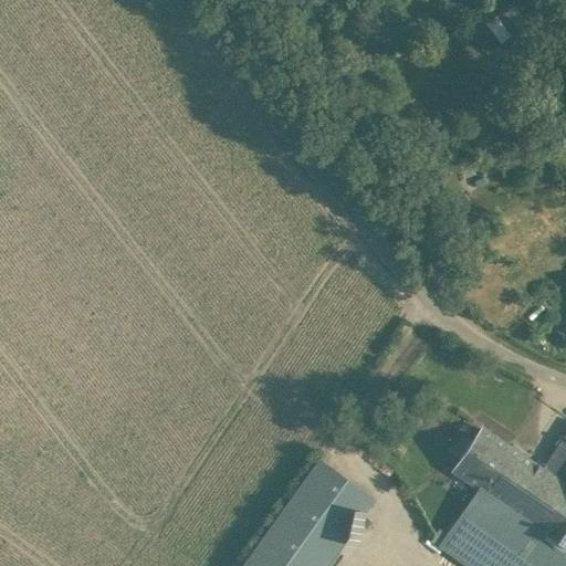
[(499,41),(526,23),(513,3),(485,21),(499,41)]
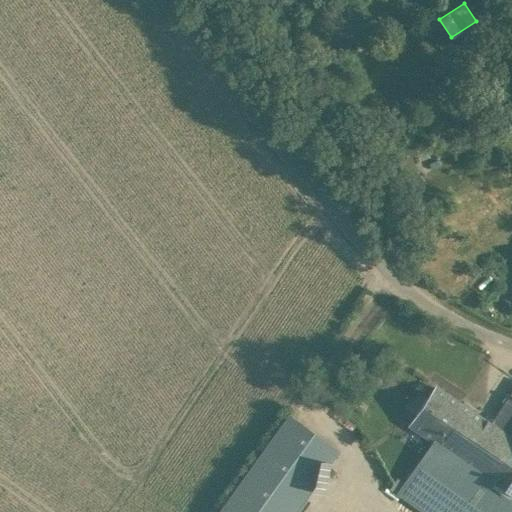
[(495,255),(487,261),(494,269),(502,263),(495,255)]
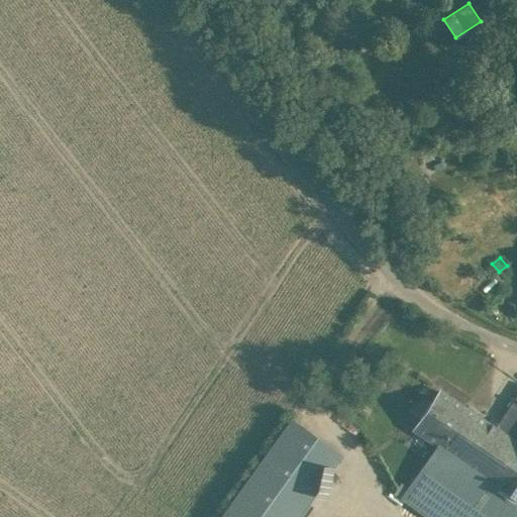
[(438,392),(413,428),(438,445),(463,408),(438,392)]
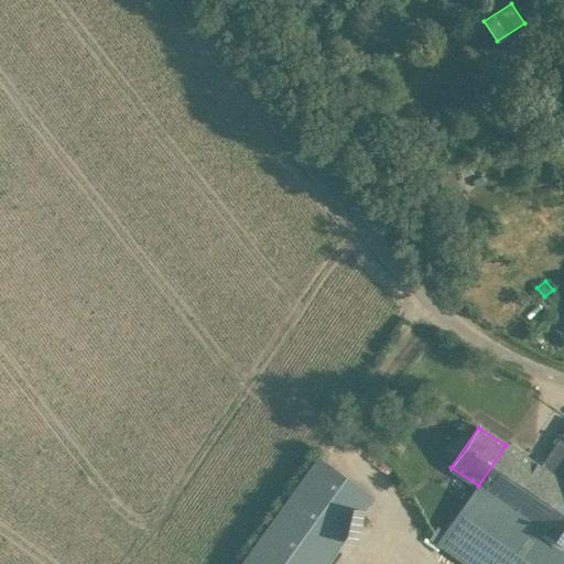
[(563,431),(541,466),(563,481),(563,478),(563,431)]
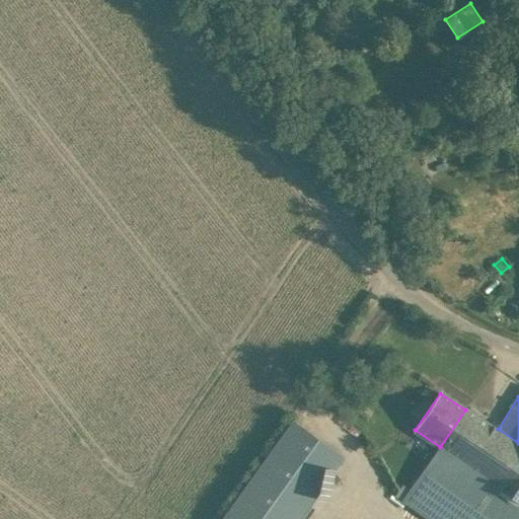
[(498,429),(466,409),(440,447),(439,449),(490,485),(518,443),(498,429)]
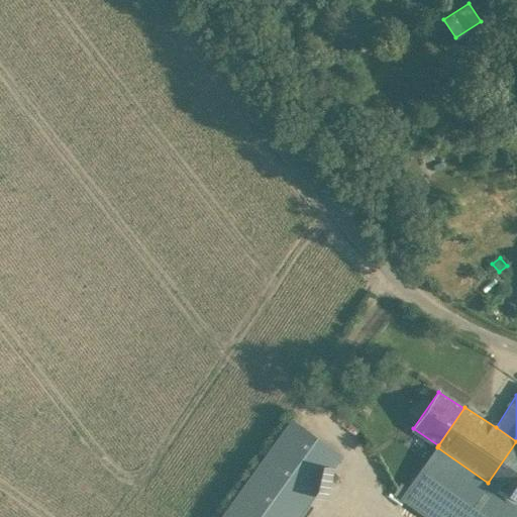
[(292,420),(221,516),(296,516),(340,455),(292,420)]
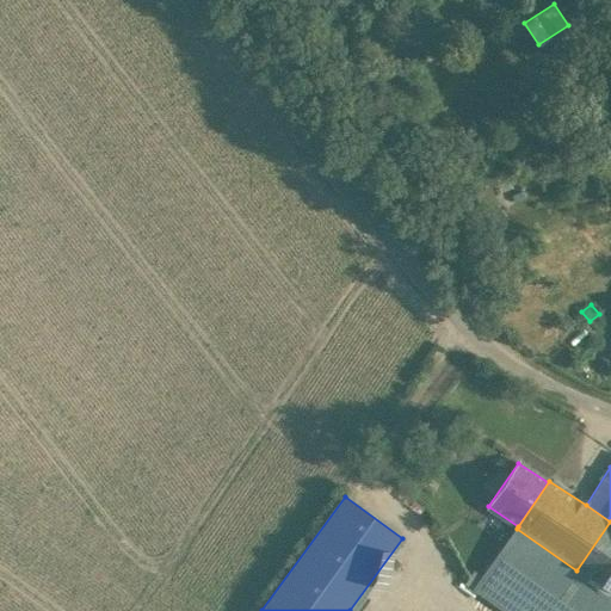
[(610,518),(610,522),(576,571),(610,593),(610,518)]
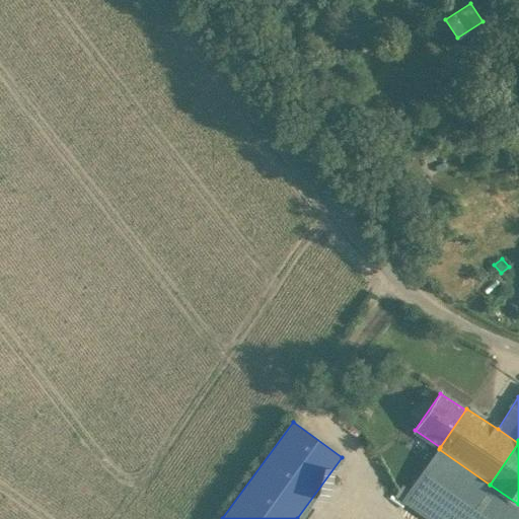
[(518,518),(518,504),(490,485),(439,449),(402,501),(428,518),(518,518)]
